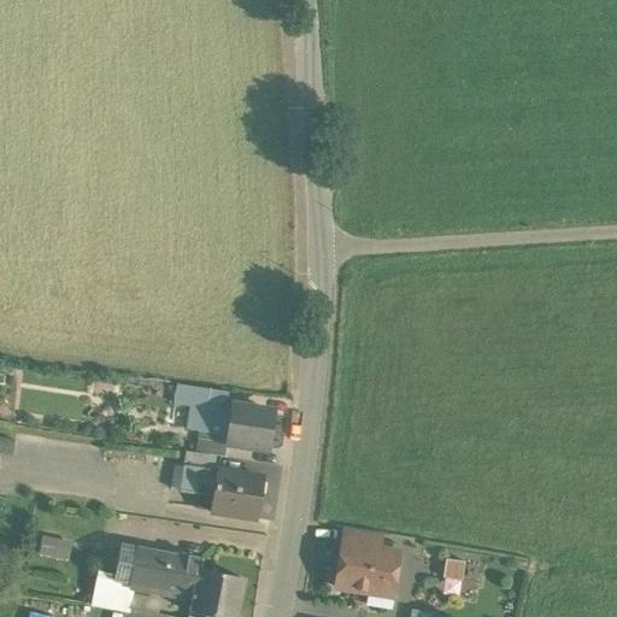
[(228,393),(176,386),(174,405),(189,407),(224,412),(225,406),(228,393)]
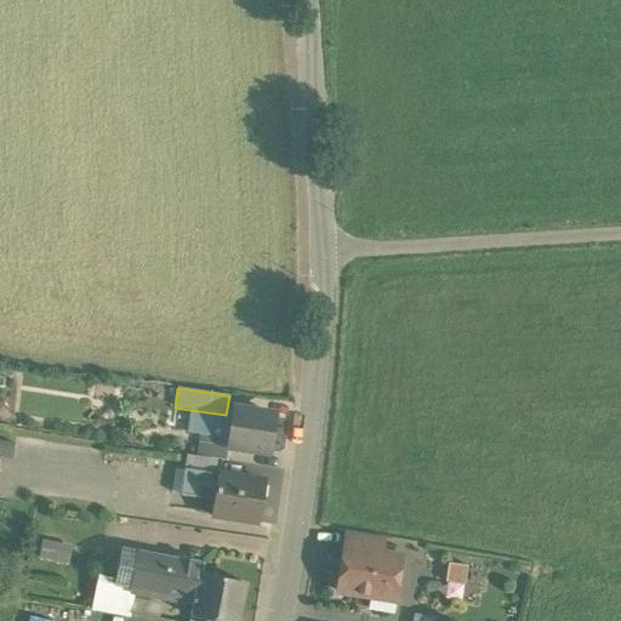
[(191,410),(175,408),(171,431),(187,433),(191,410)]
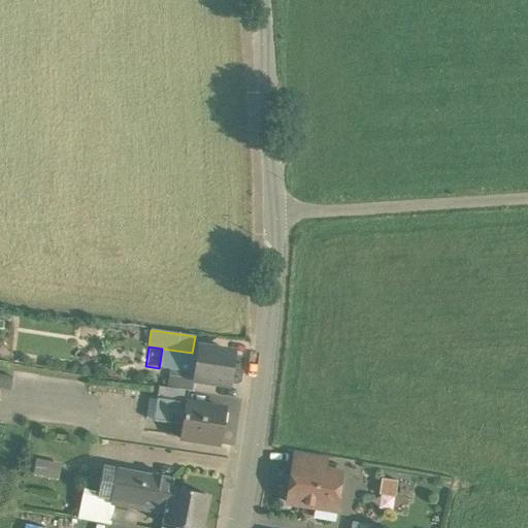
[(192,353),(162,349),(159,368),(172,370),(193,373),(197,349),(193,348),(192,353)]
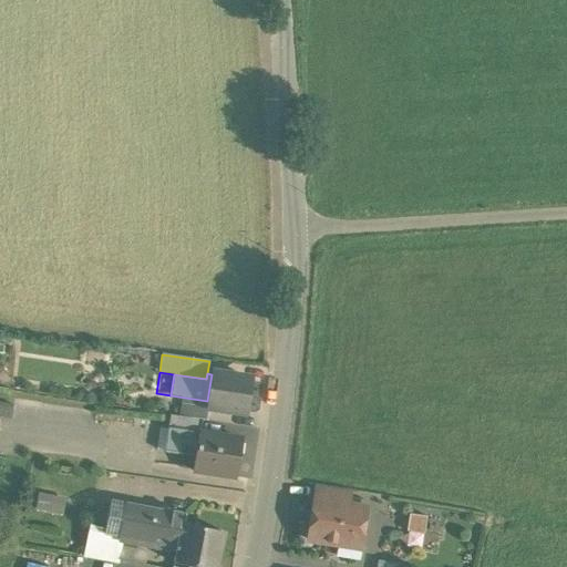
[(249,380),(212,374),(207,401),(207,408),(208,408),(245,413),(249,380)]
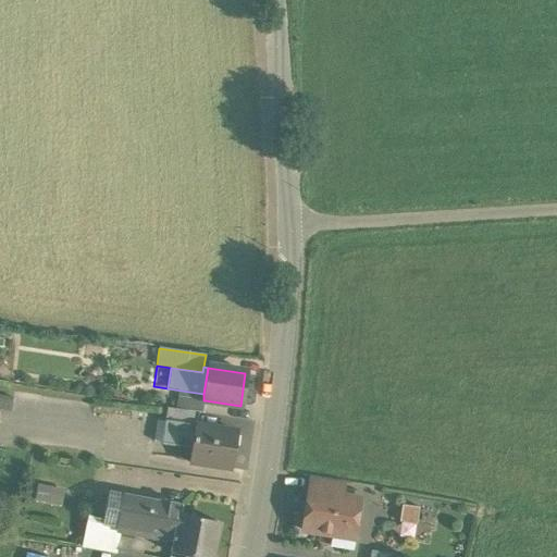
[(203,394),(182,391),(178,410),(199,413),(202,413),(205,400),(203,400),(203,394)]
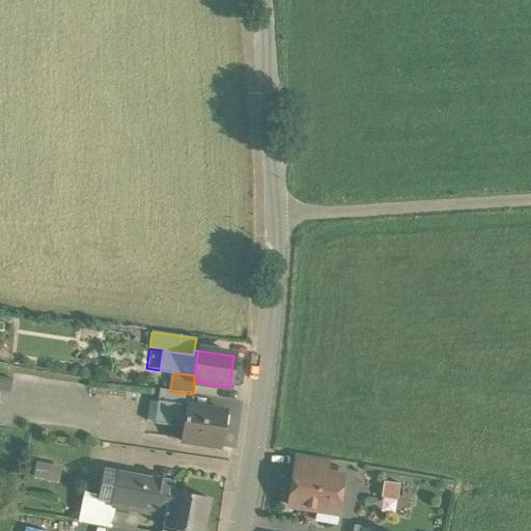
[(170,391),(161,390),(159,401),(188,406),(190,394),(170,391)]
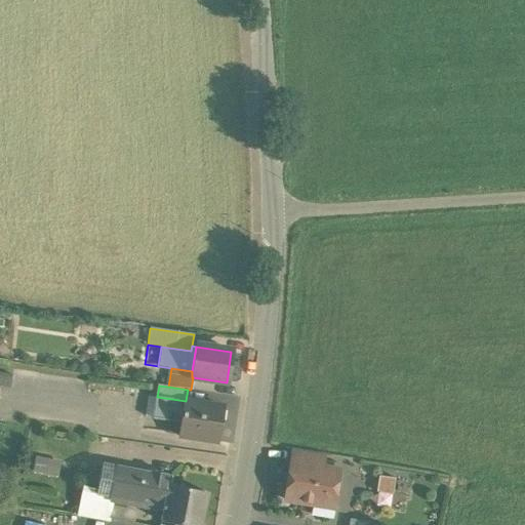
[(186,401),(157,397),(154,417),(182,422),(186,401)]
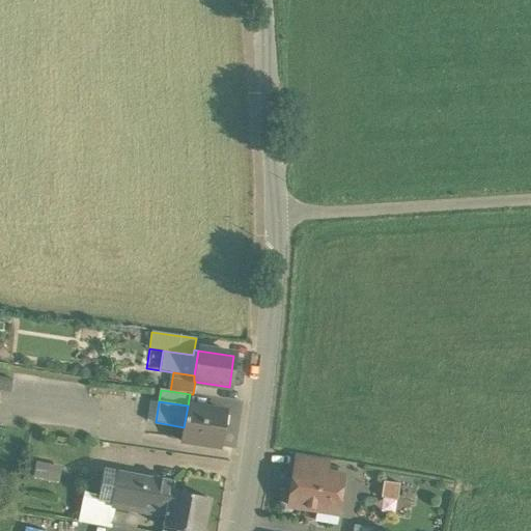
[(226,412),(188,406),(184,427),(182,441),(220,447),(226,412)]
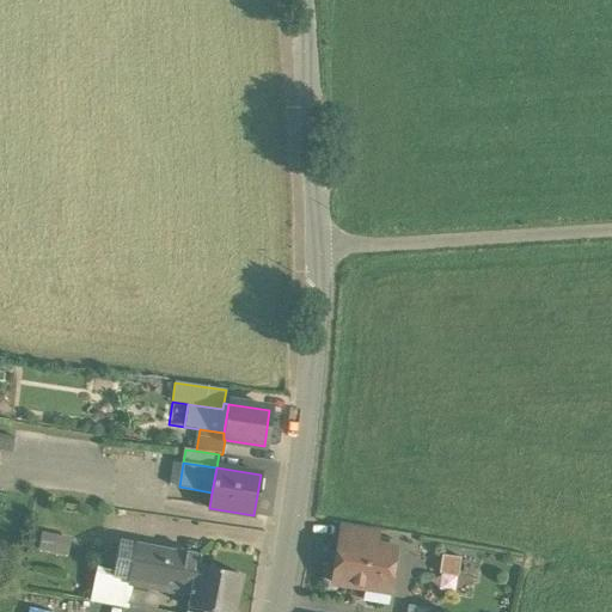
[(375,528),(342,524),(338,539),(372,545),(375,528)]
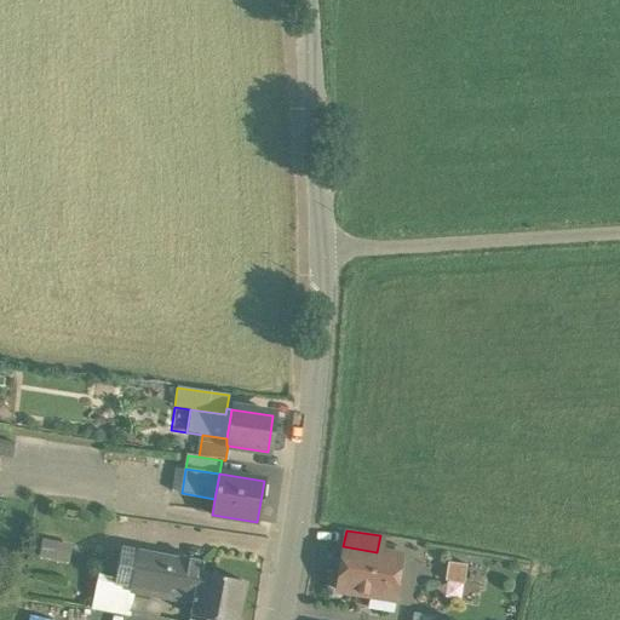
[(74,547),(44,540),(39,558),(69,564),(74,547)]
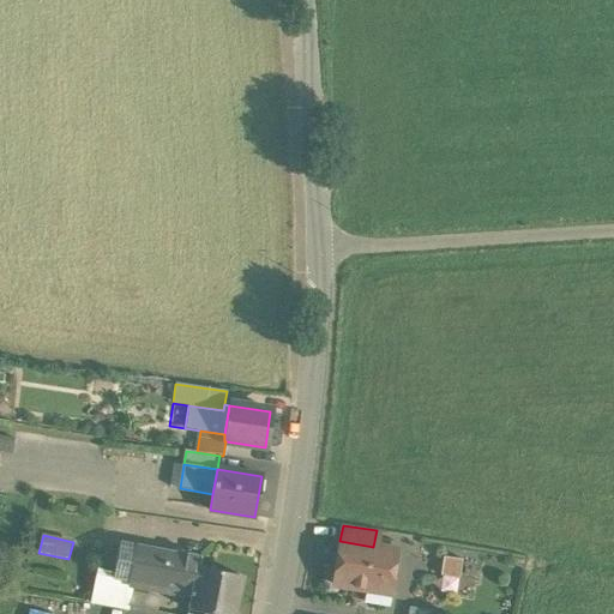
[(339,541),(338,541),(331,584),(366,590),(367,583),(387,587),(393,551),(373,547),(339,541)]
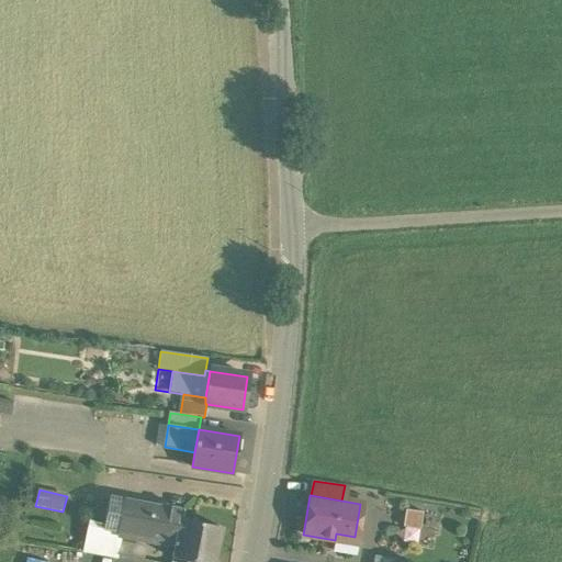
[(126,505),(108,502),(103,525),(102,531),(121,535),(121,532),(126,505)]
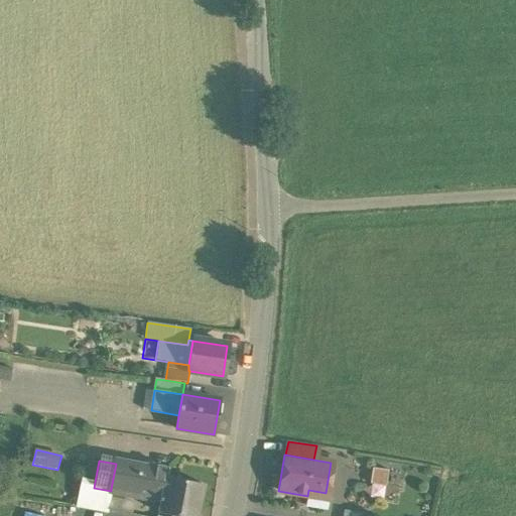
[(167,470),(116,461),(116,464),(111,489),(161,499),(166,478),(167,470)]
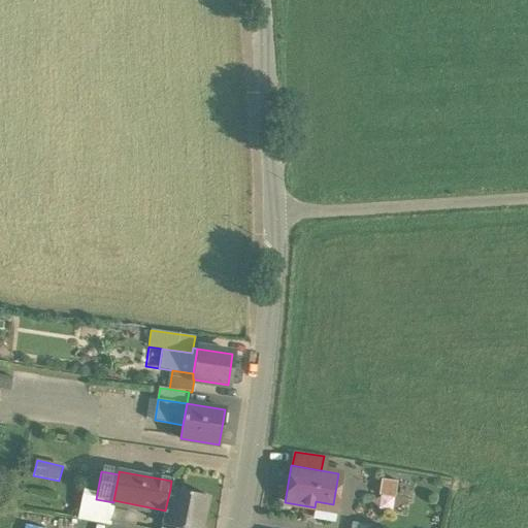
[(393,507),(396,485),(378,482),(375,505),(393,507)]
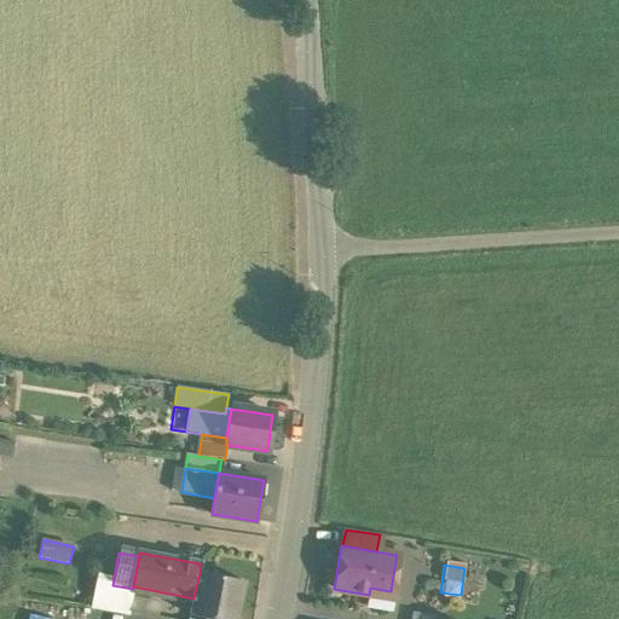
[(200,573),(194,599),(190,615),(208,618),(207,618),(235,618),(243,582),(200,573)]
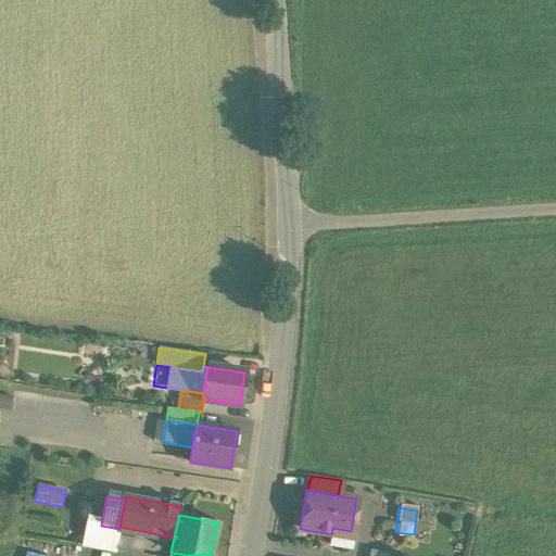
[(92,517),(86,544),(115,551),(118,536),(119,529),(101,526),(102,519),(92,517)]
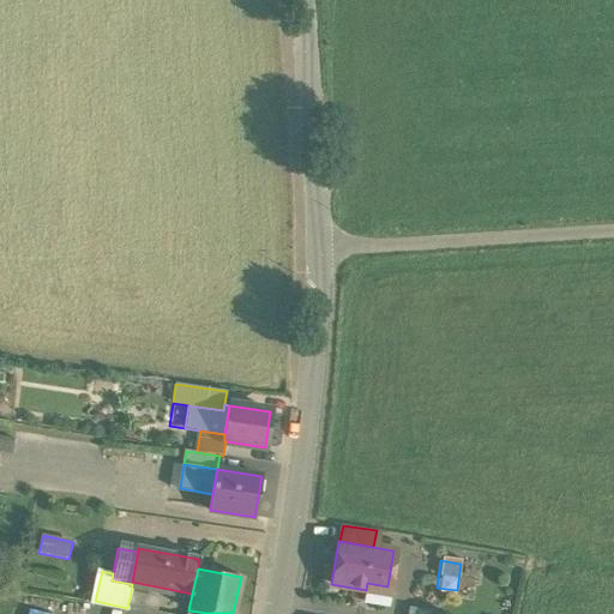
[(131,593),(127,608),(157,613),(160,599),(131,593)]
